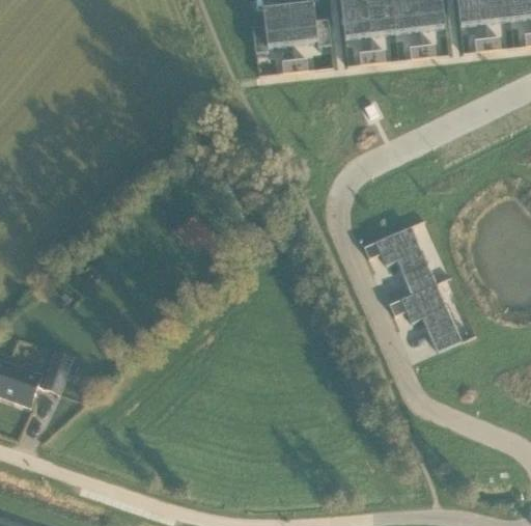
[(369,35),(365,0),(342,0),(340,1),(344,38),(369,35)]
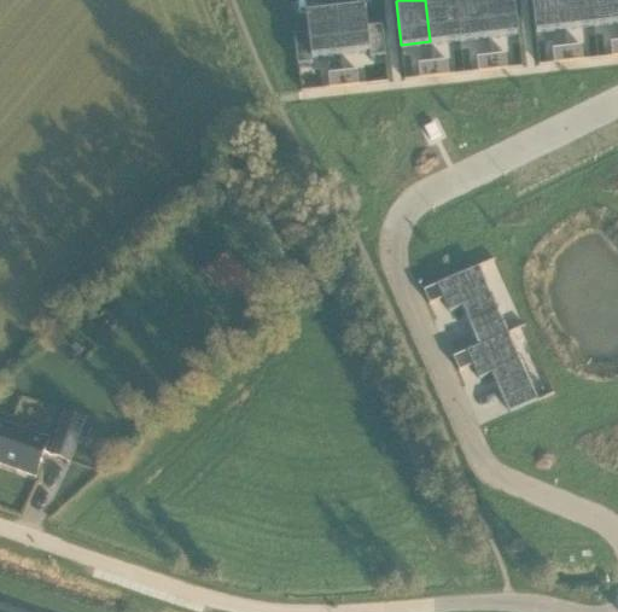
[(460,39),(455,0),(425,0),(430,41),(460,39)]
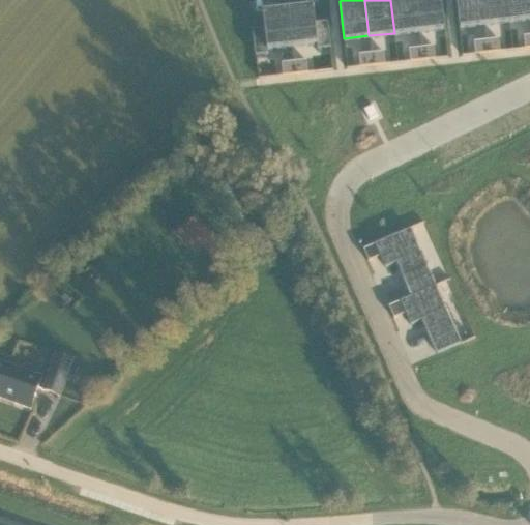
[(419,30),(415,0),(390,0),(394,33),(419,30)]
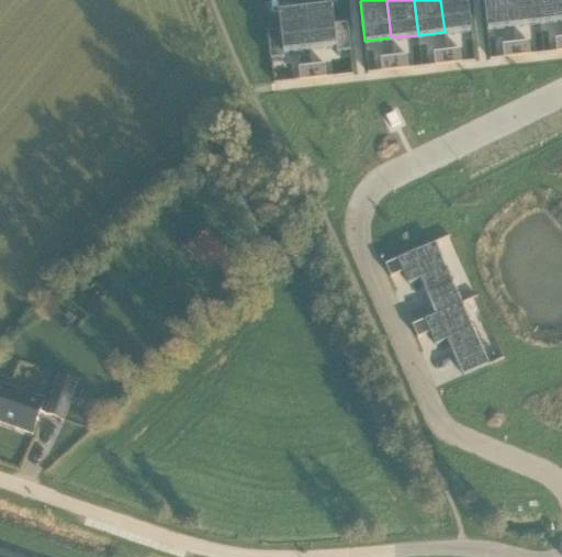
[(471,29),(468,0),(440,0),(445,32),(471,29)]
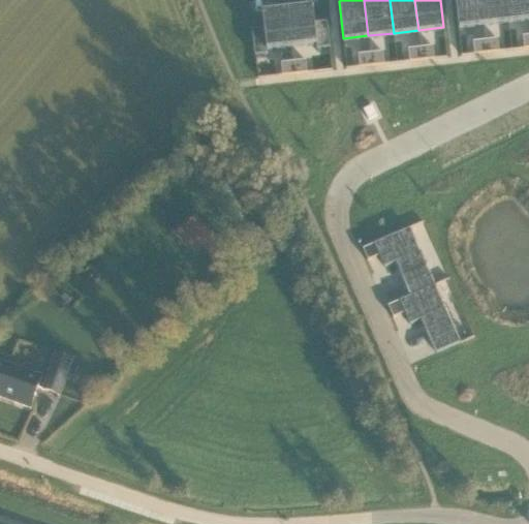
[(483,23),(480,0),(455,0),(458,26),(483,23)]
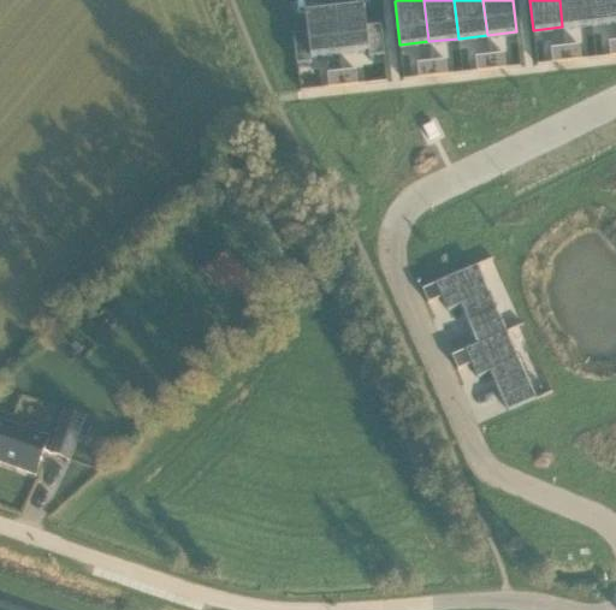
[(592,23),(588,0),(560,0),(562,27),(592,23)]
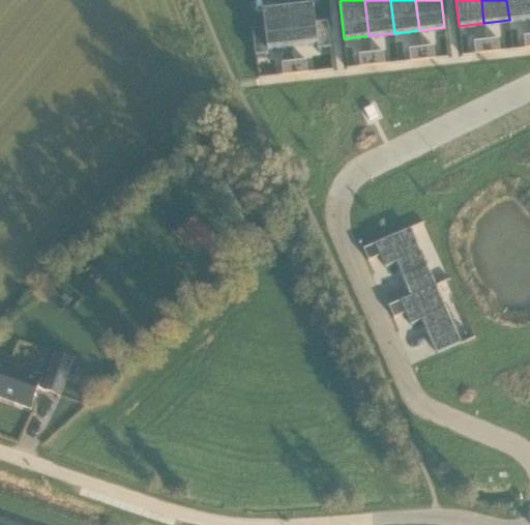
[(529,17),(529,0),(506,0),(509,20),(529,17)]
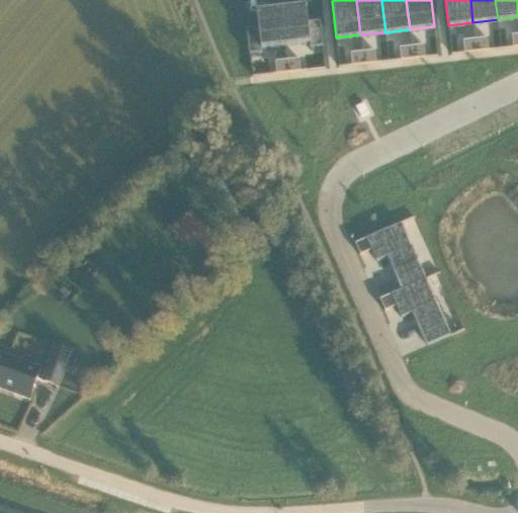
[(308,20),(306,3),(301,4),(295,5),(281,6),(285,44),(309,40),(310,45),(322,44),(320,18),(308,20)]
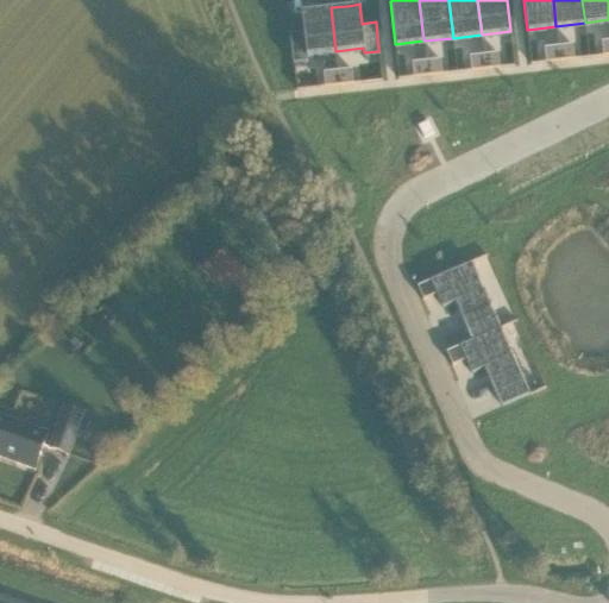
[(336,51),(331,7),(313,10),(306,10),(301,11),(303,30),(289,31),(293,61),(307,60),(307,54),(336,51)]
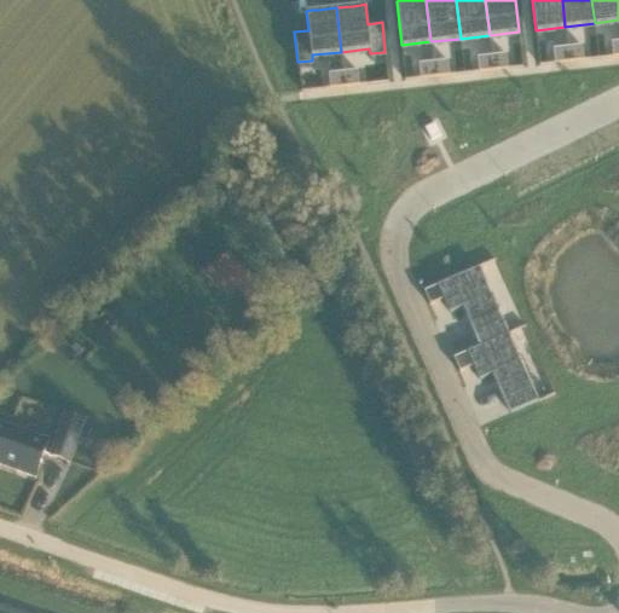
[(582,41),(567,44),(568,58),(583,57),(582,41)]
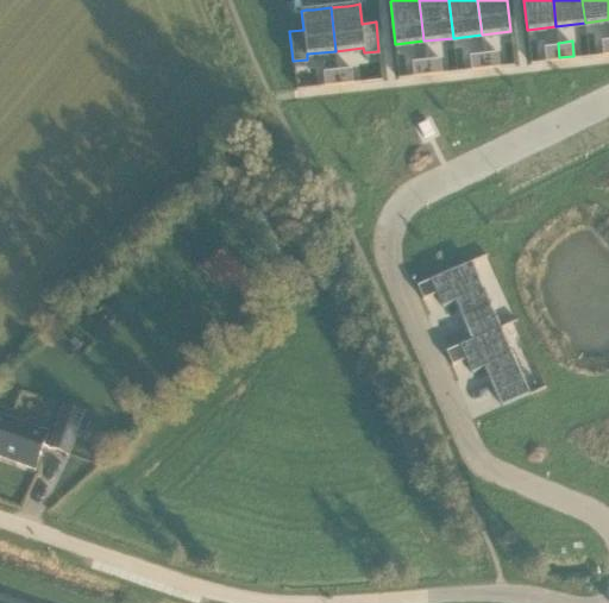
[(558,43),(544,44),(546,60),(559,57),(558,43)]
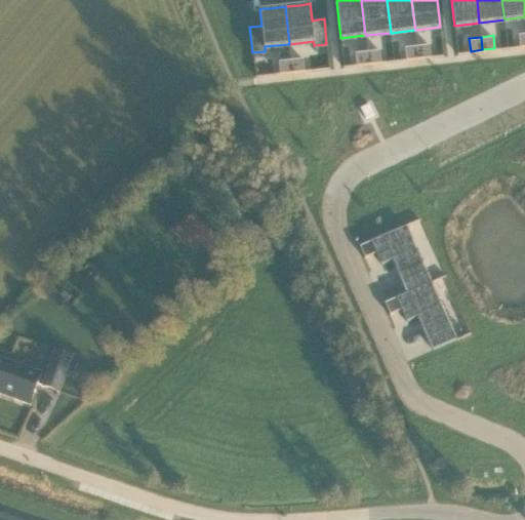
[(429,43),(416,44),(418,56),(431,55),(429,43)]
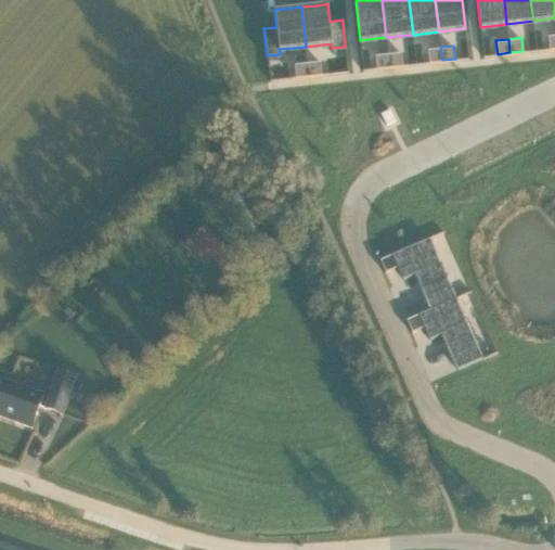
[(440,47),(427,48),(429,62),(442,60),(440,47)]
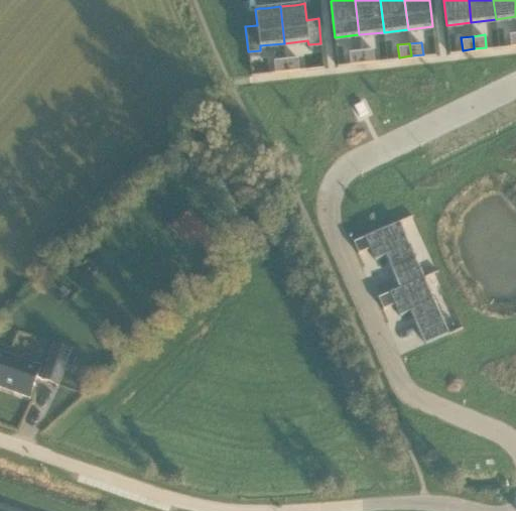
[(373,47),(361,48),(362,61),(374,59),(373,47)]
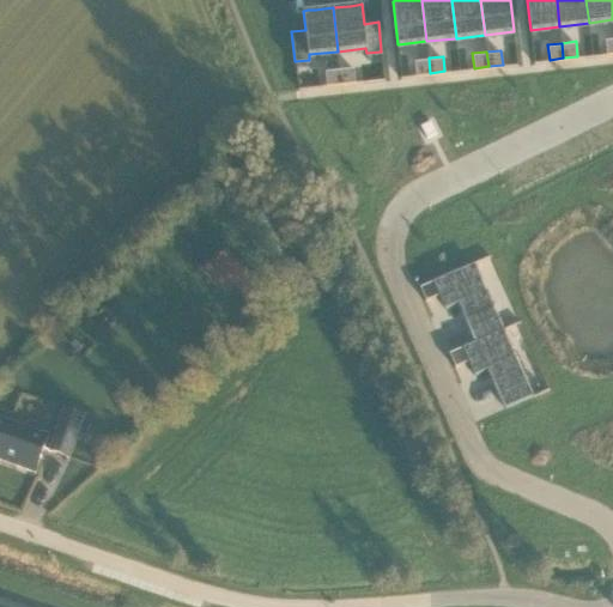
[(429,58),(414,60),(416,74),(430,73),(429,58)]
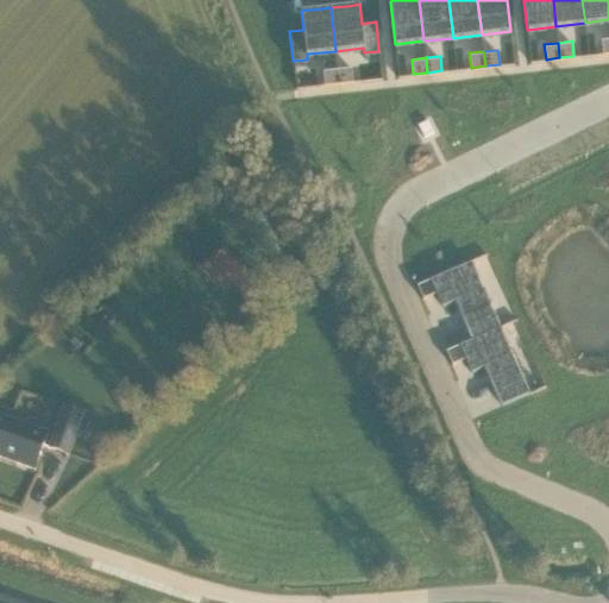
[(351,66),(337,68),(339,82),(353,81),(351,66)]
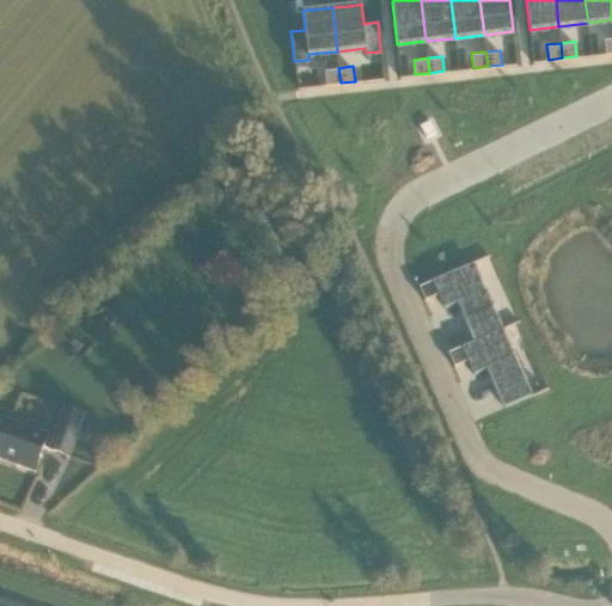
[(338,68),(324,69),(326,84),(341,83),(338,68)]
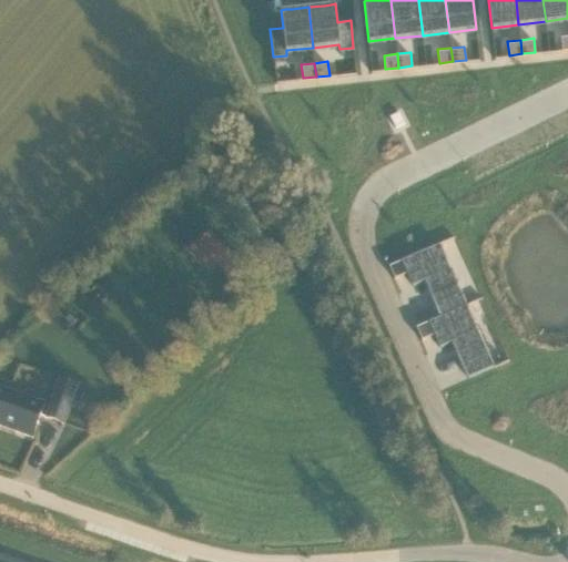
[(191,247),(211,271),(231,255),(211,231),(191,247)]
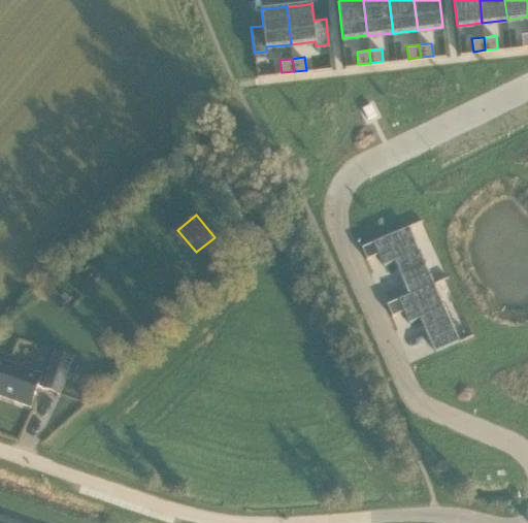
[(433,282),(407,225),(385,235),(373,240),(378,252),(384,263),(395,258),(397,264),(400,269),(409,292),(433,282)]
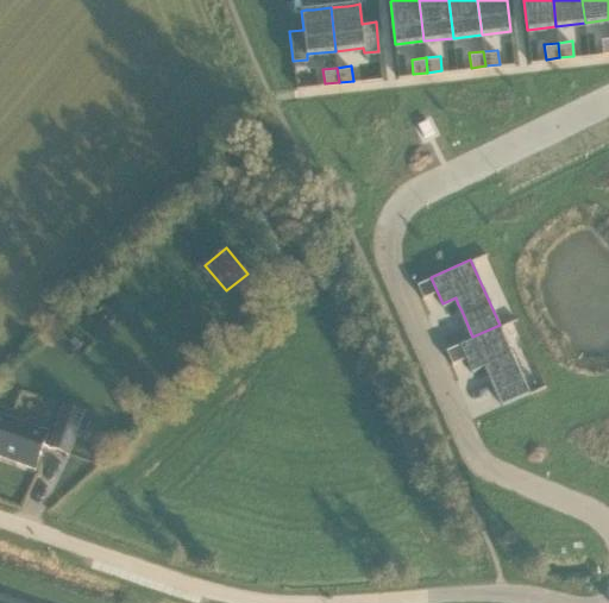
[(431,277),(416,283),(422,296),(424,296),(437,290),(431,277)]
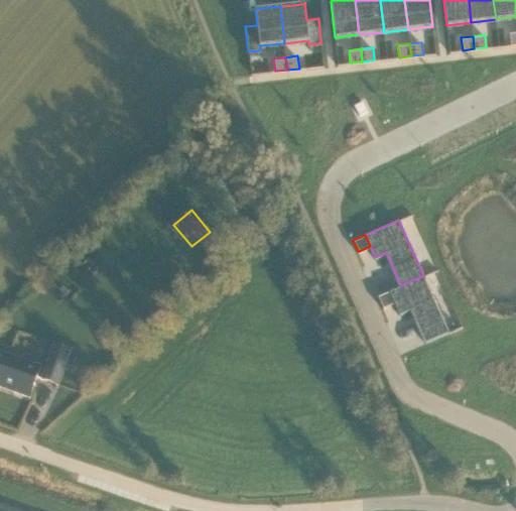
[(447,332),(423,275),(400,285),(389,290),(394,301),(399,312),(410,308),(412,313),(415,320),(424,341),(425,342),(447,332)]
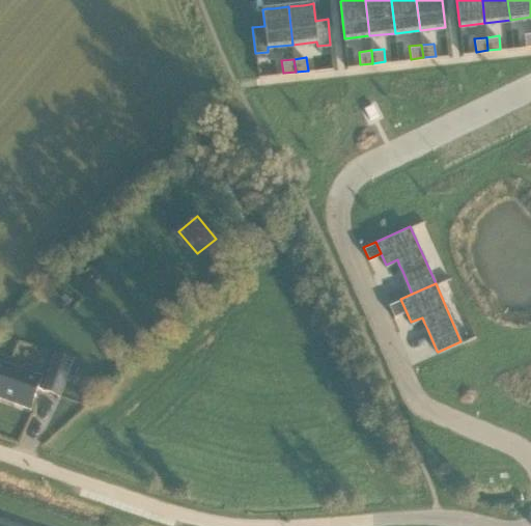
[(400,299),(389,304),(394,315),(406,310),(400,299)]
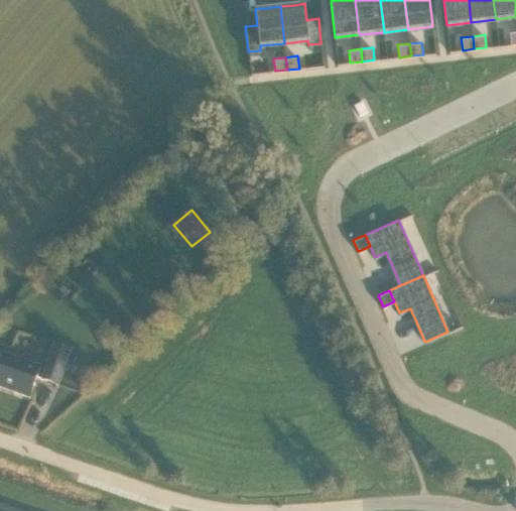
[(58,382),(63,368),(71,348),(55,342),(45,367),(0,350),(0,384),(29,395),(36,375),(57,382),(58,382)]
